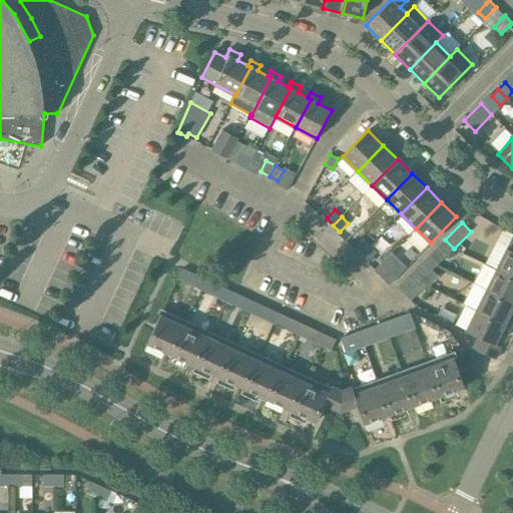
[(506,248),(496,270),(512,278),(512,234),(506,248)]
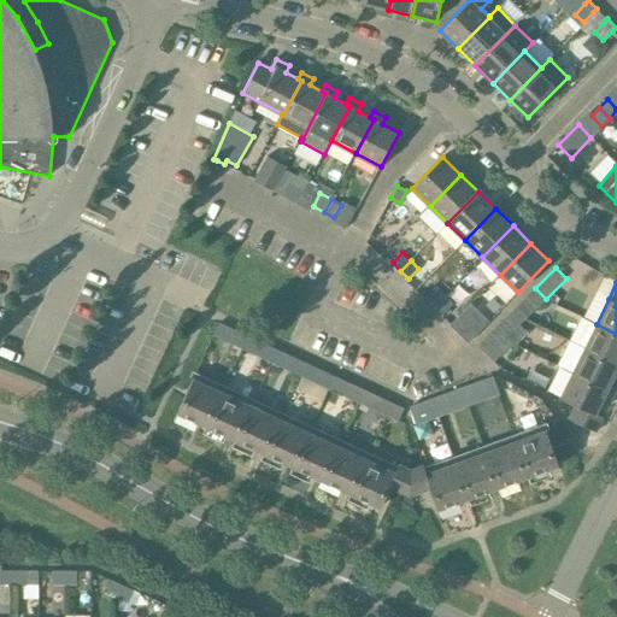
[(436,305),(446,294),(438,286),(427,297),(436,305)]
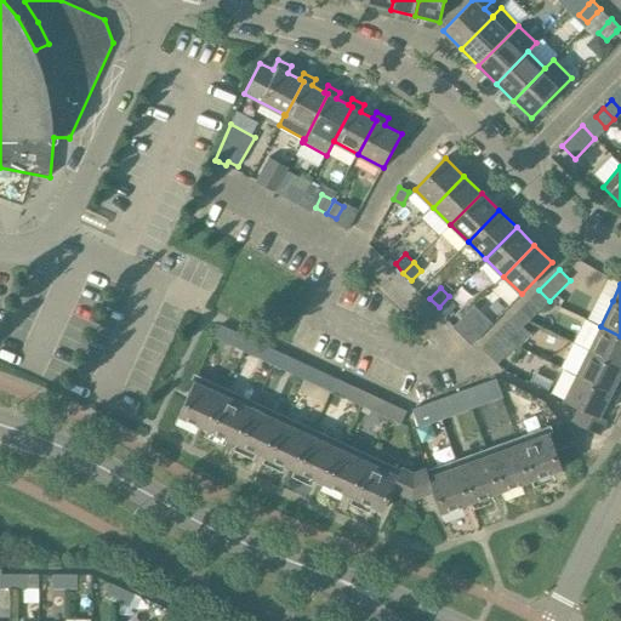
[(550,301),(539,290),(518,311),(529,322),(550,301)]
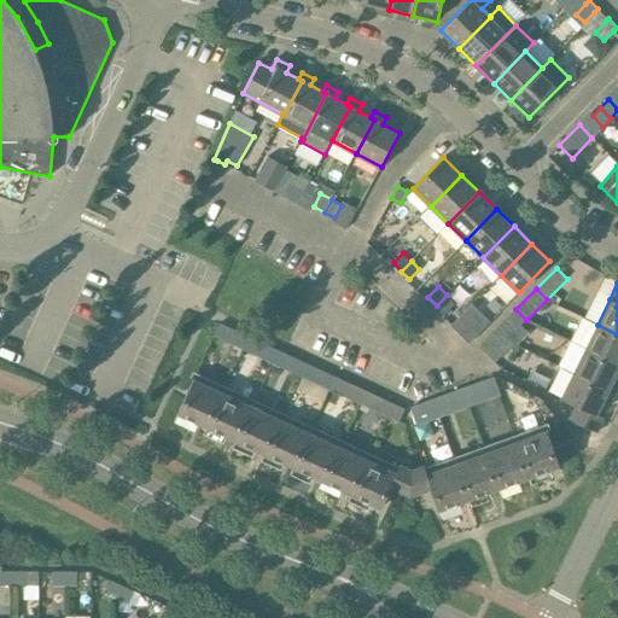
[(455,303),(447,295),(437,305),(444,313),(455,303)]
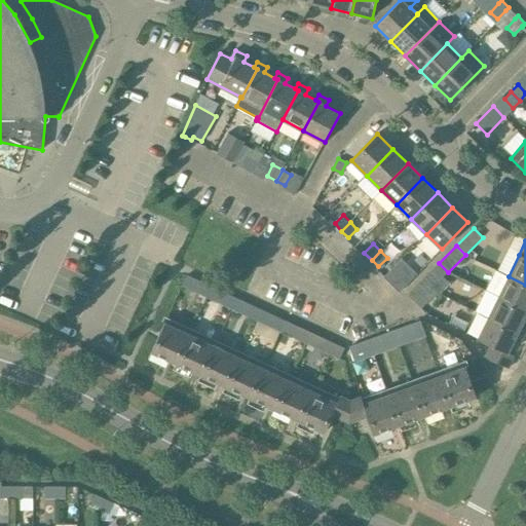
[(402,259),(384,276),(390,283),(401,292),(417,274),(402,259)]
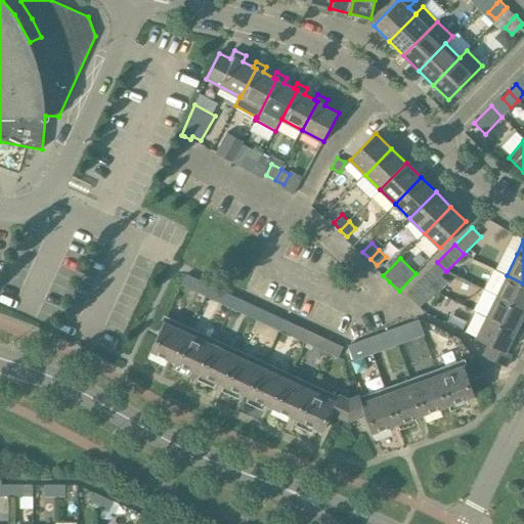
[(430,269),(423,277),(436,291),(439,294),(448,284),(441,276),(446,271),(437,262),(430,269)]
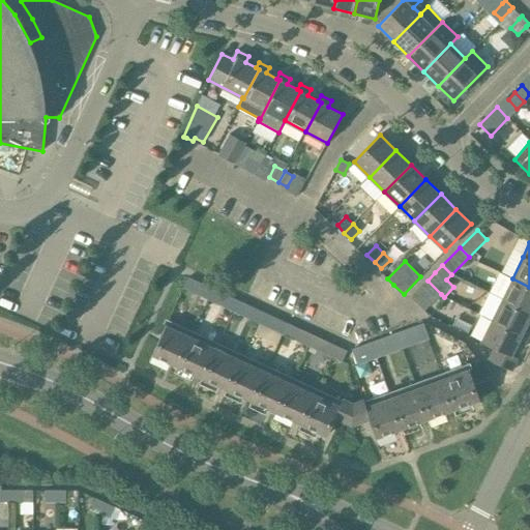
[(183,288),(209,299),(214,289),(188,277),(183,288)]
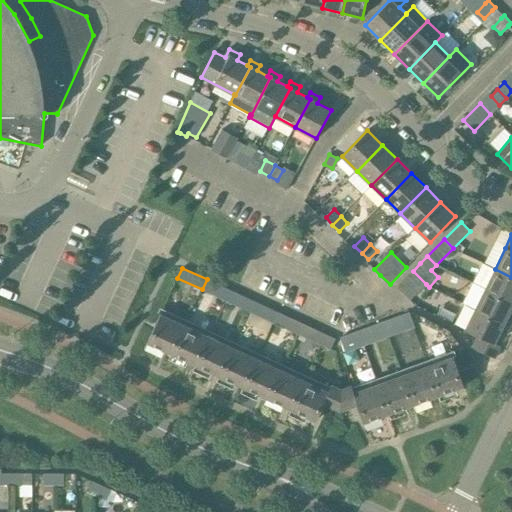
[(511,277),(495,269),(485,289),(511,302),(511,277)]
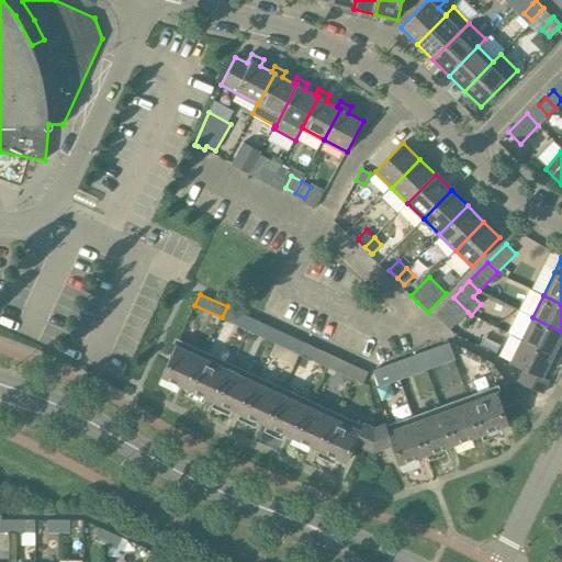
[(468,312),(453,298),(447,304),(453,312),(461,318),(468,312)]
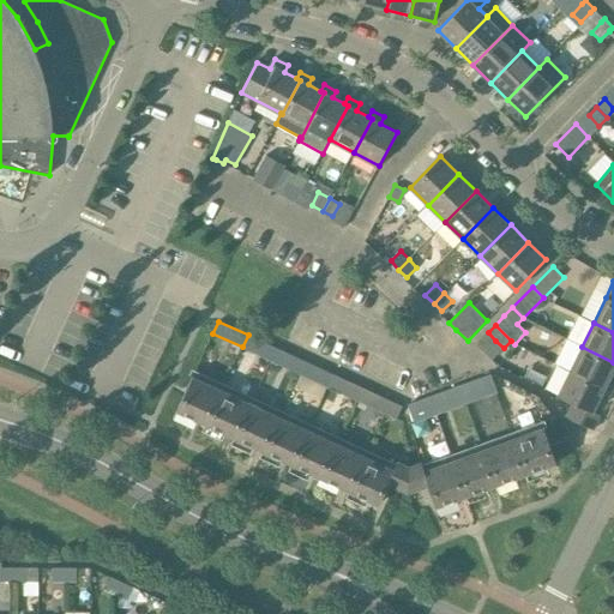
[(485,353),(495,341),(488,332),(476,345),(485,353)]
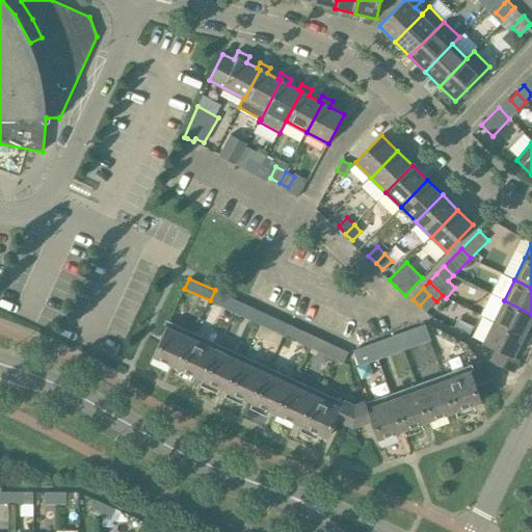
[(235,312),(240,301),(215,290),(210,300),(235,312)]
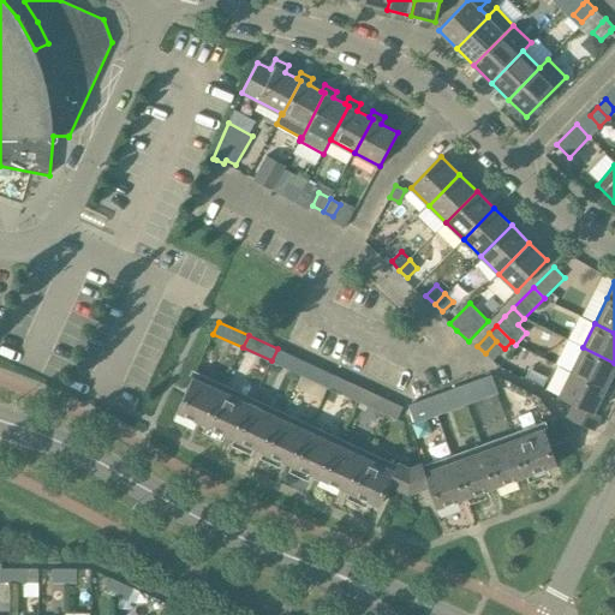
[(505,348),(496,341),(485,353),(493,360),(505,348)]
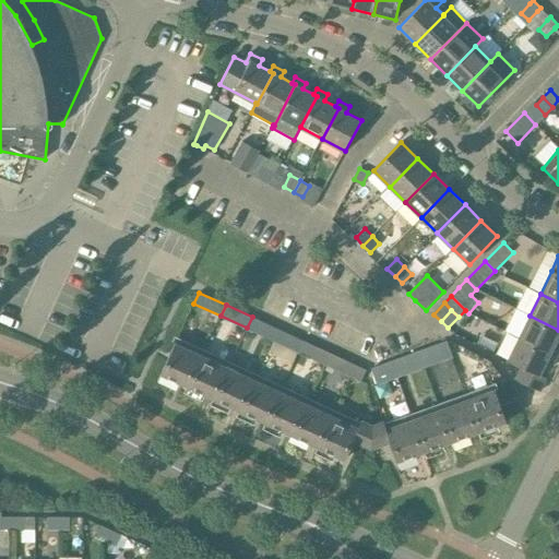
[(558,330),(530,316),(520,337),(519,339),(551,354),(554,349),(558,339),(558,330)]
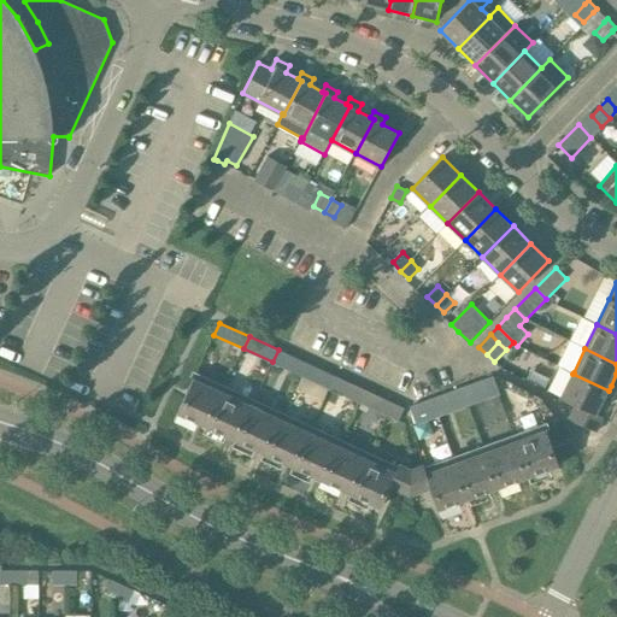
[(301,375),(307,363),(278,350),(272,362),(301,375)]
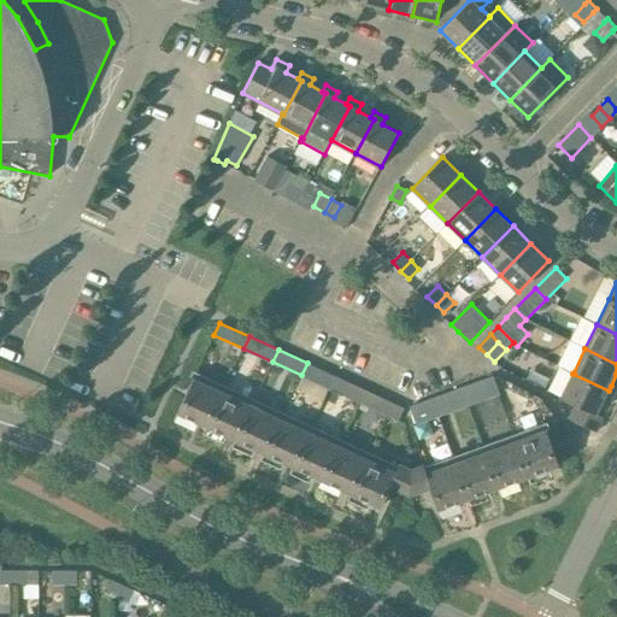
[(330,388),(336,376),(307,363),(301,375),(330,388)]
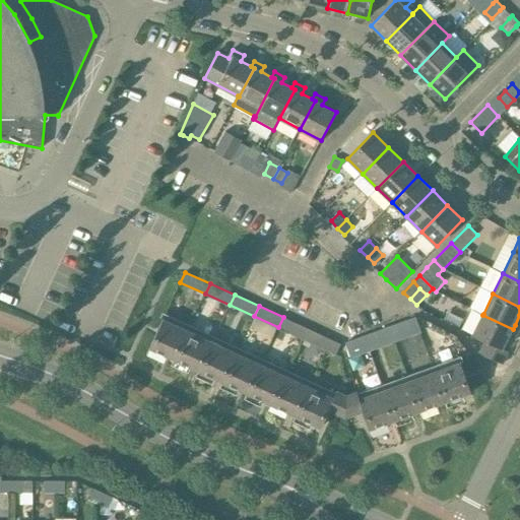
[(519,328),(519,327),(515,325),(513,329),(482,315),(483,314),(472,309),(462,329),(473,334),(472,336),(486,342),(480,353),(503,365),(509,353),(503,350),(509,336),(515,339),(519,328)]
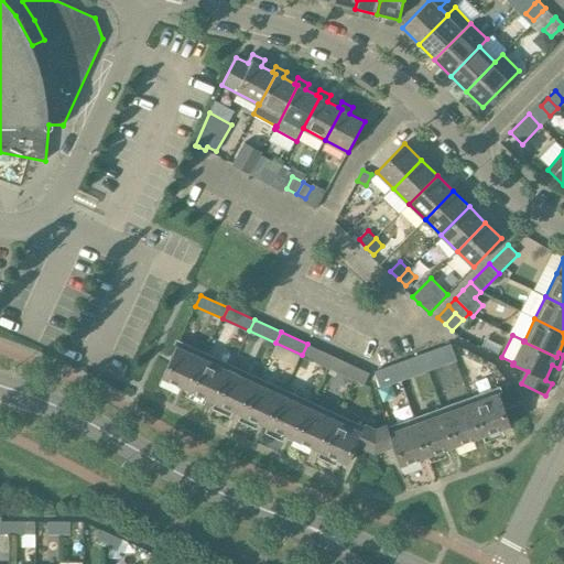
[(348,464),(357,444),(365,427),(180,342),(161,382),(176,389),(180,388),(181,386),(190,389),(187,393),(203,401),(206,400),(207,398),(216,402),(214,405),(229,413),(232,412),(234,410),(242,414),(240,419),(256,425),(260,424),(260,423),(269,426),(267,431),(282,437),(285,436),(286,435),(294,438),(293,443),(310,451),(313,449),(313,447),(321,451),(320,455),(335,463),(338,461),(339,459),(348,464)]
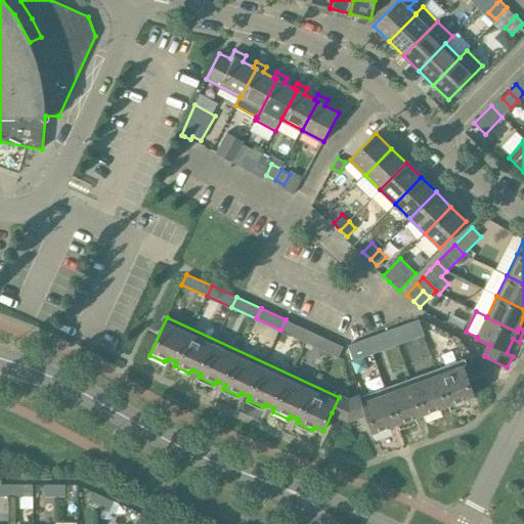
[(305,341),(310,331),(286,319),(280,330),(305,341)]
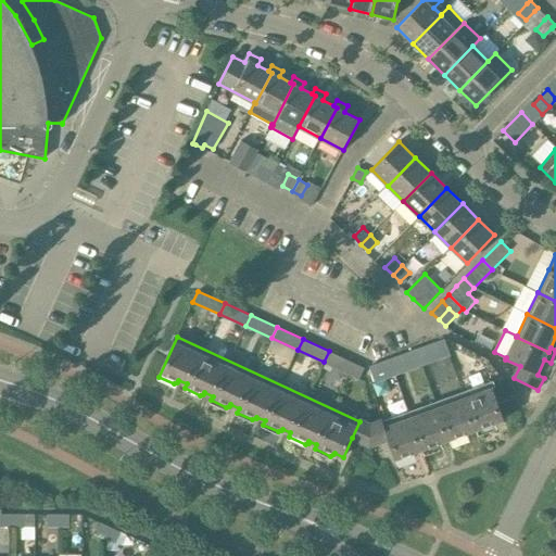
[(444,339),(417,349),(424,366),(451,356),(444,339)]
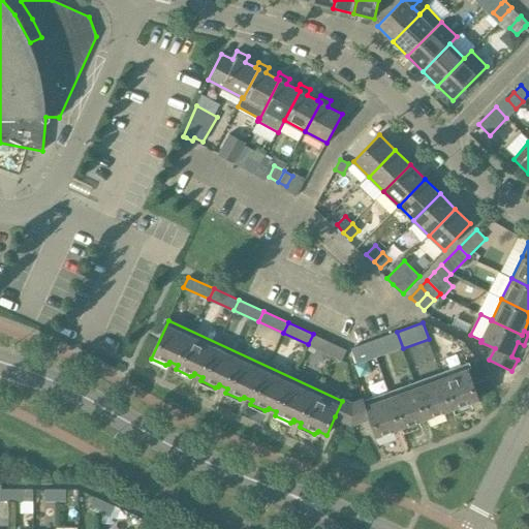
[(397,332),(371,341),(377,358),(403,348),(397,332)]
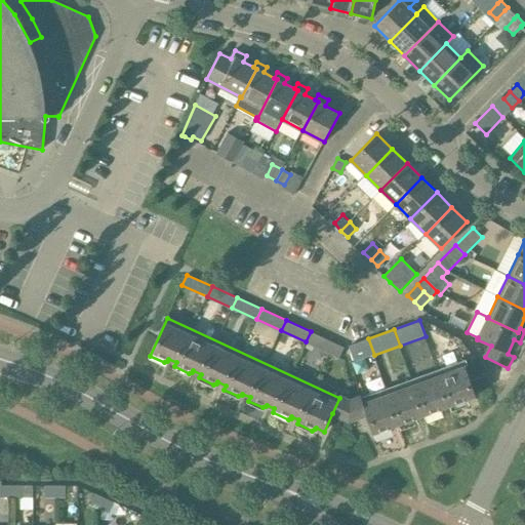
[(330,353),(335,342),(311,331),(306,341),(330,353)]
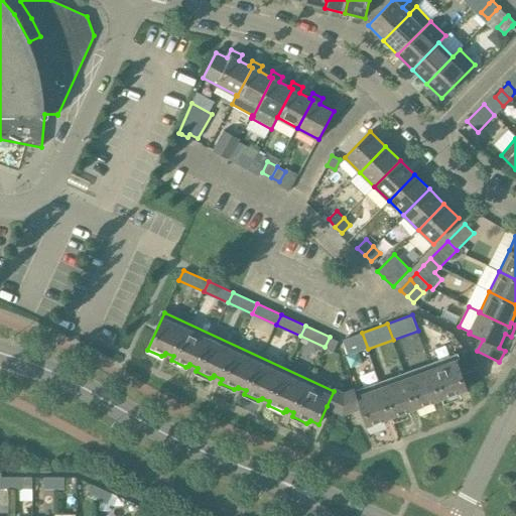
[(368,349),(362,333),(344,339),(349,356),(368,349)]
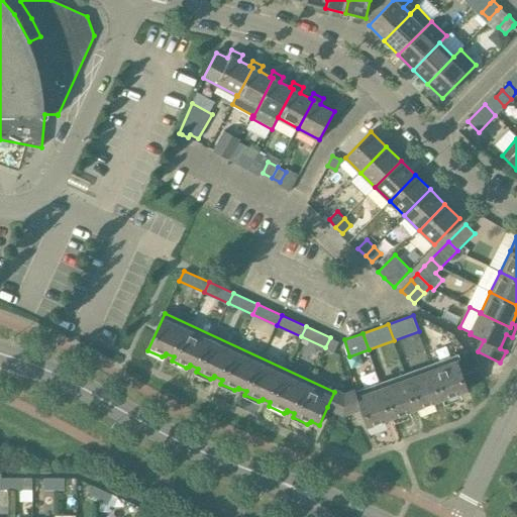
[(338,341),(330,337),(325,347),(334,351),(338,341)]
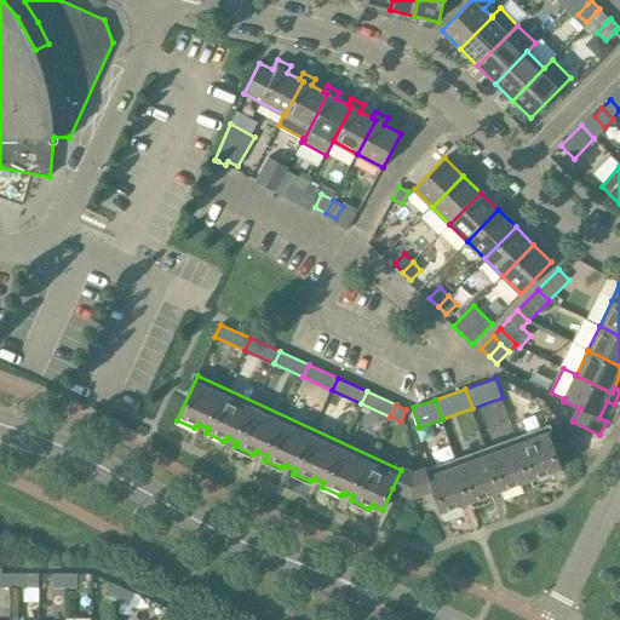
[(434,491),(442,516),(460,509),(461,505),(461,503),(470,500),(472,505),(491,498),(493,494),(492,492),(500,489),(503,494),(521,487),(522,483),(522,481),(530,478),(533,483),(551,476),(552,472),(552,471),(562,468),(546,426),(428,470),(426,470),(434,491)]
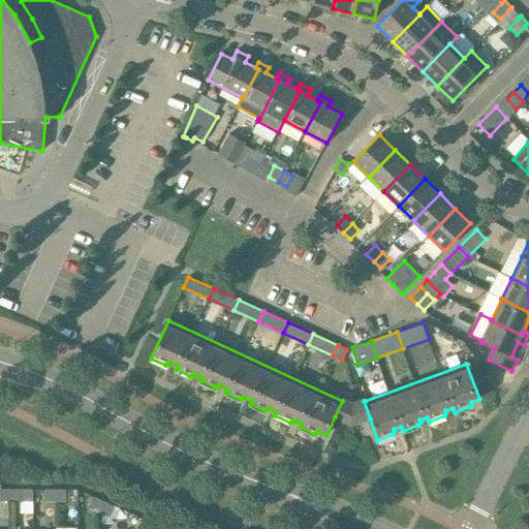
[(343,398),(342,401),(335,416),(352,425),(370,418),(364,401),(365,401),(364,399),(353,403),(343,398)]
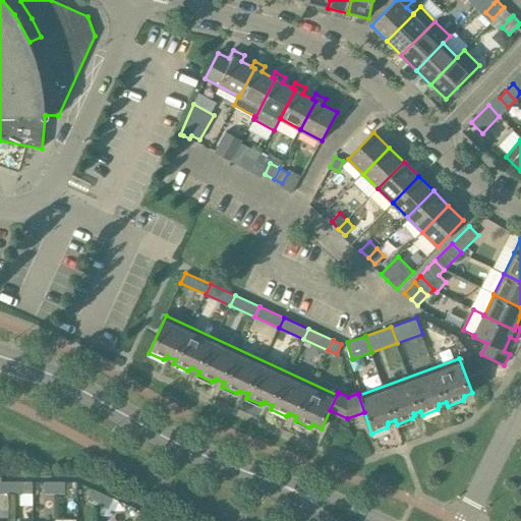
[(2,491),(12,491),(12,480),(2,480),(2,491)]
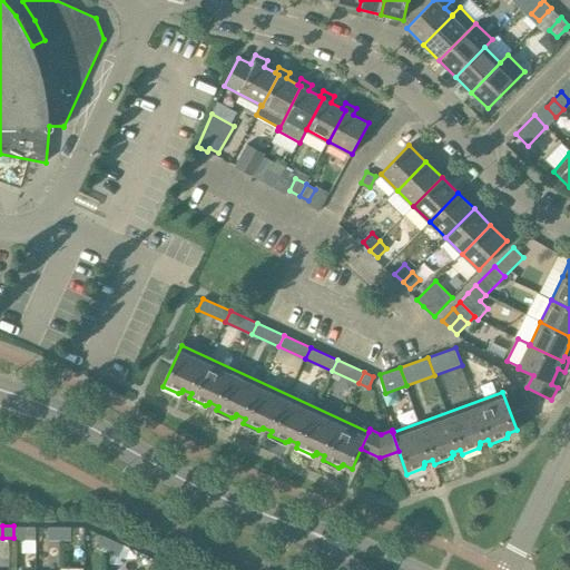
[(23,526),(13,526),(13,538),(23,539),(23,526)]
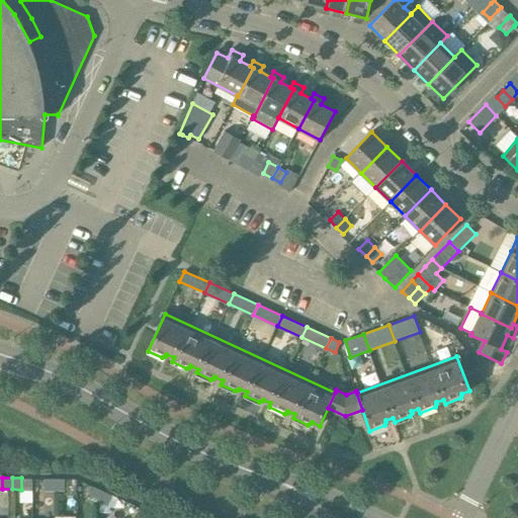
[(55,490),(55,479),(46,479),(46,490),(55,490)]
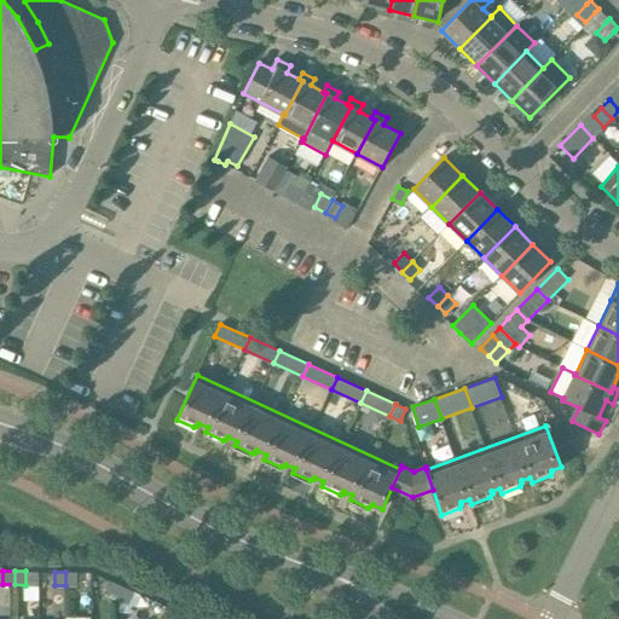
[(65,572),(65,585),(77,585),(77,572),(65,572)]
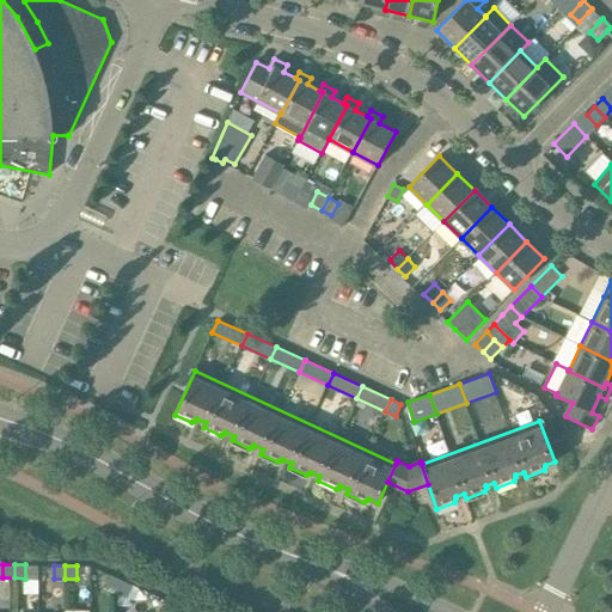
[(117,592),(122,580),(112,575),(106,587),(117,592)]
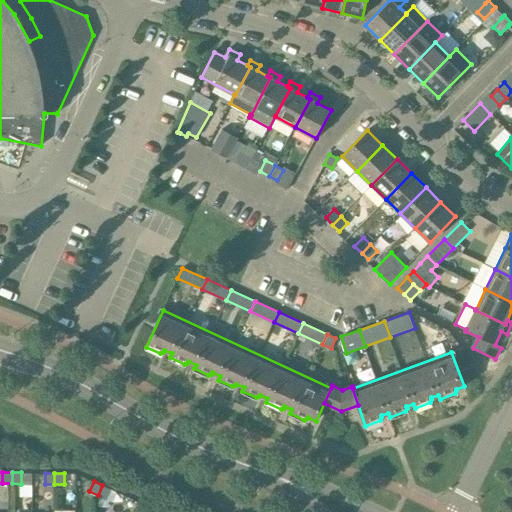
[(111,489),(102,485),(98,495),(107,499),(111,489)]
